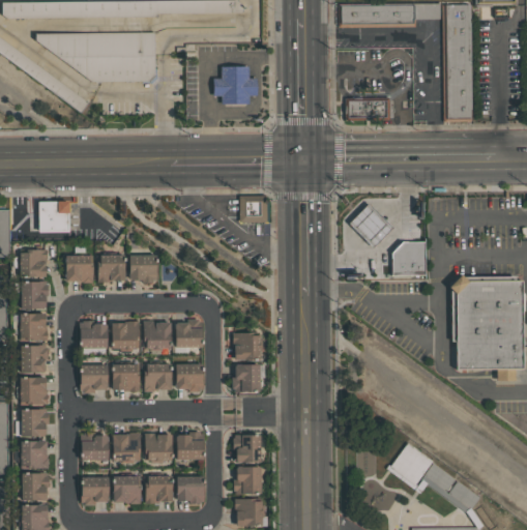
[(4,3),(242,1),(242,16),(4,18),(4,3)]
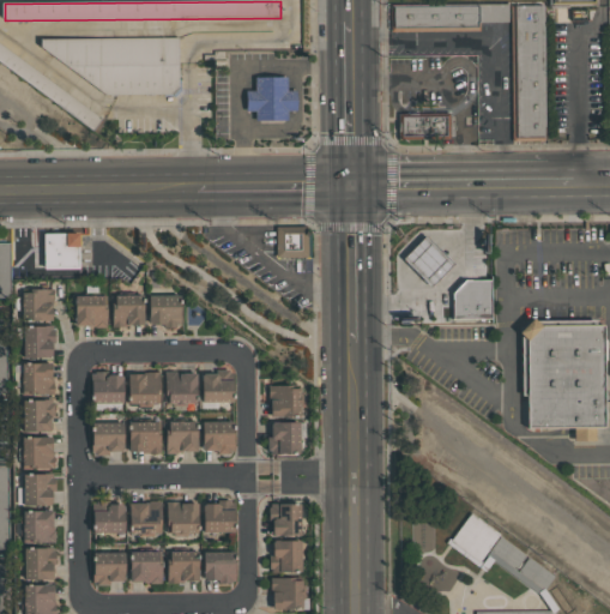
[(511,5),(511,22),(481,22),(481,30),(393,30),(393,5),(511,5)]
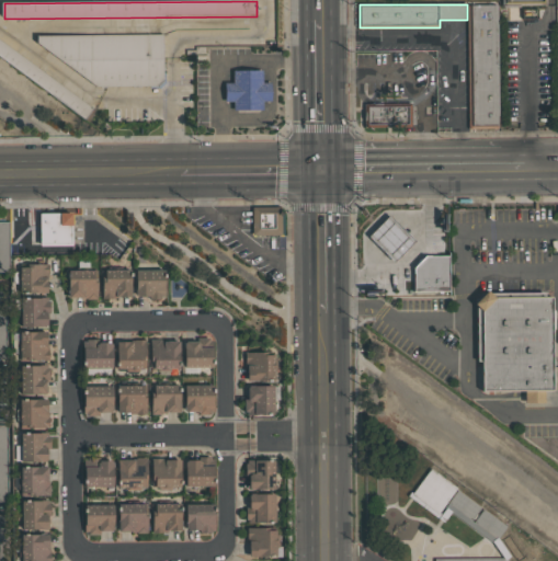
[(473,126),(471,4),(499,4),(500,126),(473,126)]
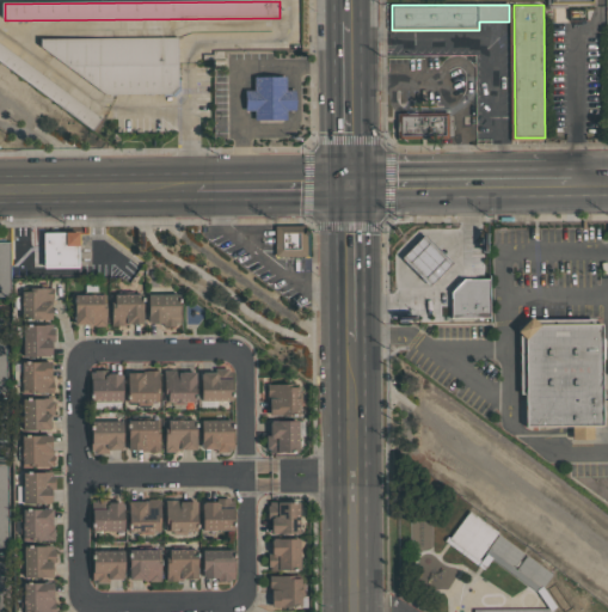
[(43,40),(179,38),(180,93),(80,95),(80,69),(67,69),(67,56),(43,56),(43,40)]
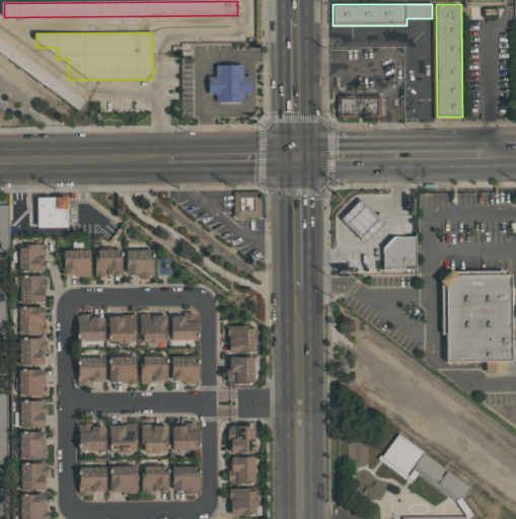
[(0,36),(88,97),(83,105),(0,48),(0,36)]
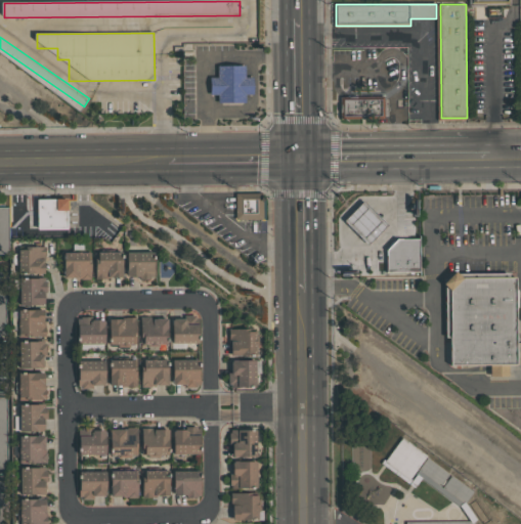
[(247,64),(247,77),(255,77),(255,94),(248,94),(248,101),(220,102),(220,94),(212,95),(212,78),(219,77),(219,64),(247,64)]
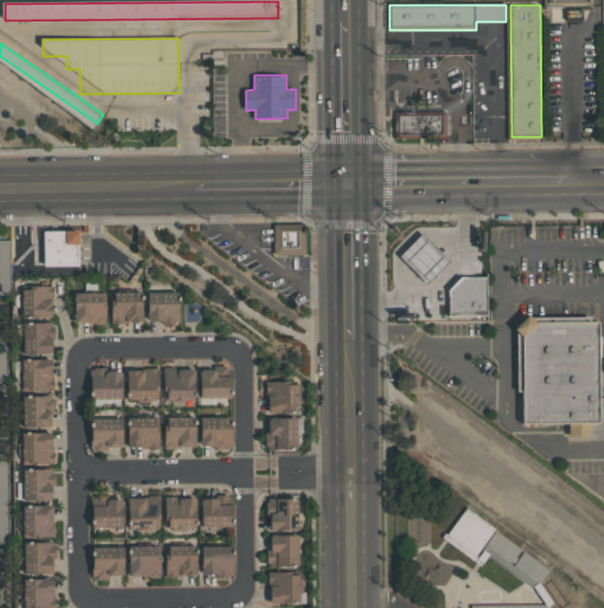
[(398,137),(398,115),(450,114),(450,137),(398,137)]
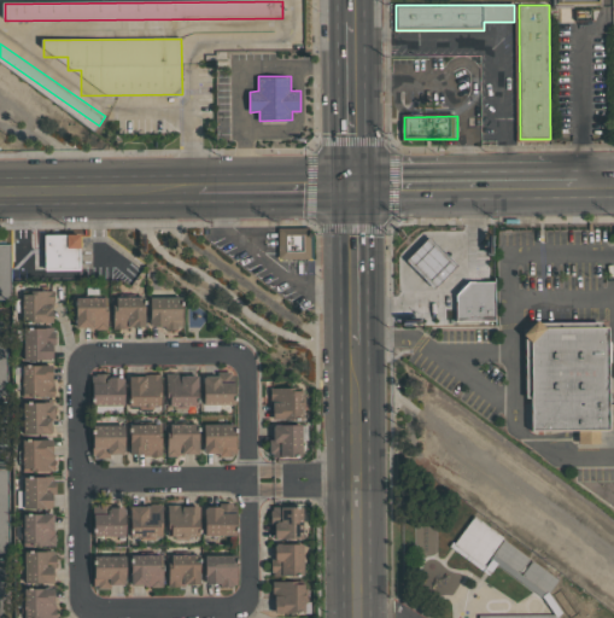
[(313,258),(280,260),(280,228),(311,227),(313,258)]
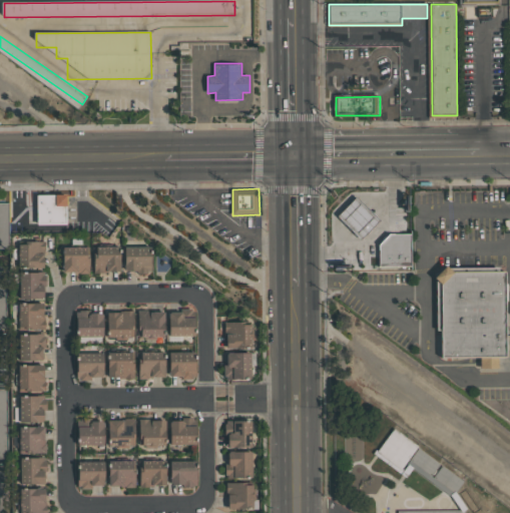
[(69,225),(37,225),(36,193),(69,193),(69,225)]
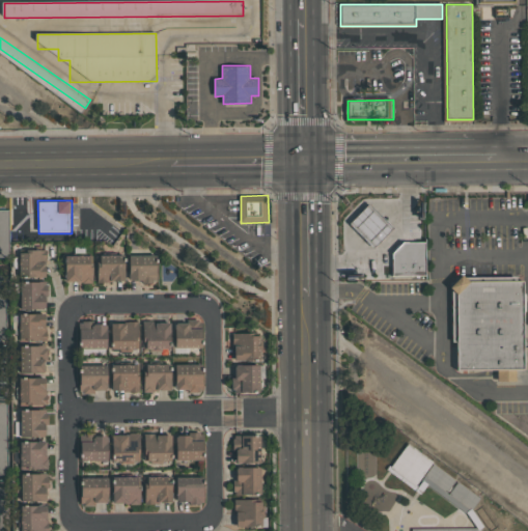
[(351,223),(369,203),(394,227),(376,247),(351,223)]
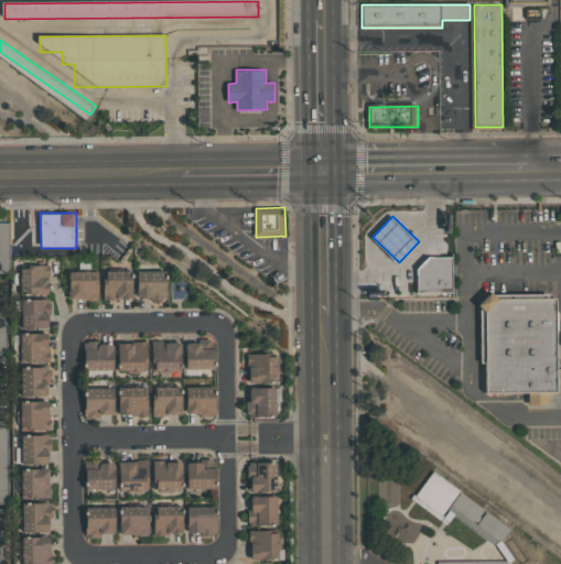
[(0,272),(0,223),(12,223),(12,272),(0,272)]
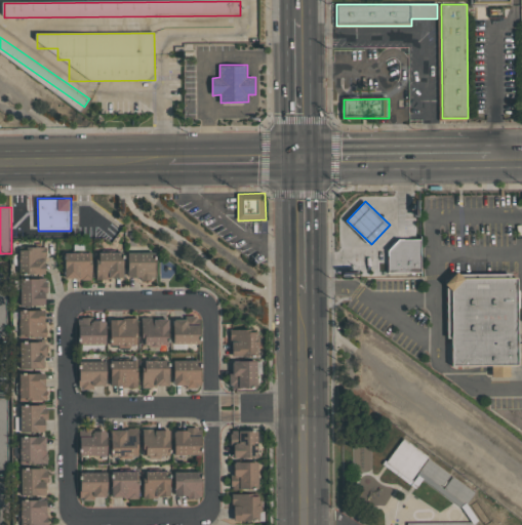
[(423,240),(422,274),(389,274),(390,240),(423,240)]
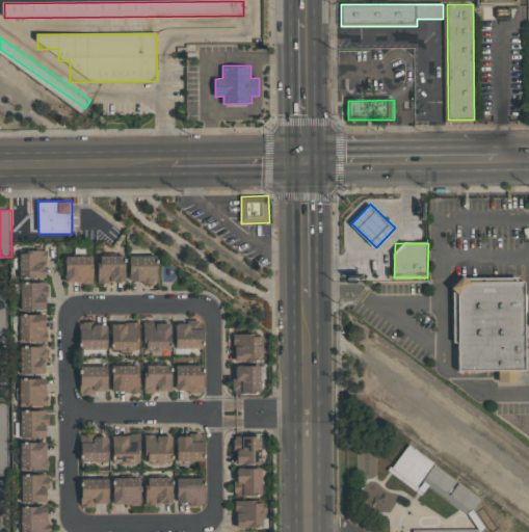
[(48,277),(21,277),(21,251),(47,250),(48,277)]
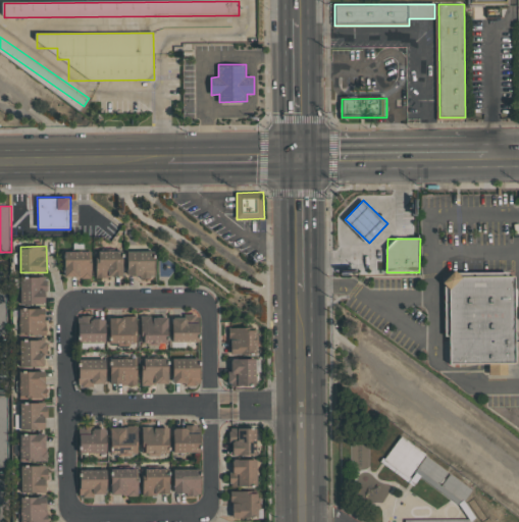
[(92,277),(65,277),(65,251),(91,250),(92,277)]
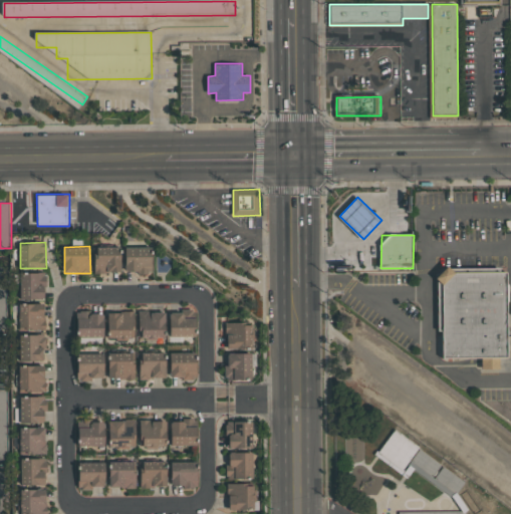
[(94,247),(121,246),(121,272),(95,272),(94,247)]
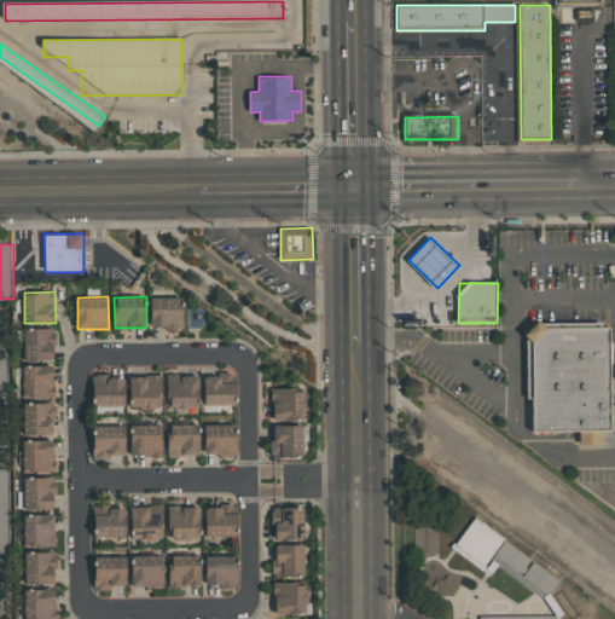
[(184,298),(184,328),(152,328),(152,298),(184,298)]
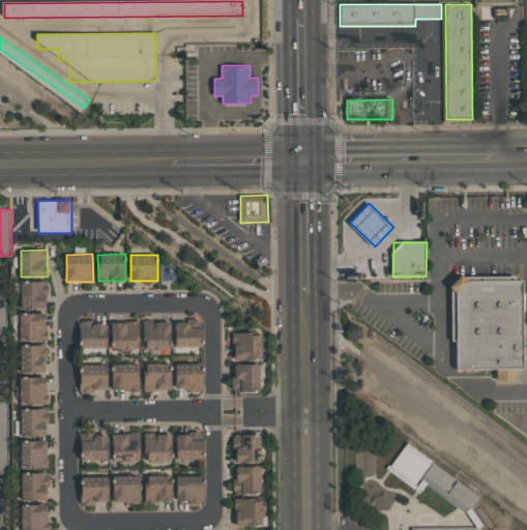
[(523,278),(524,369),(455,369),(454,280),(523,278)]
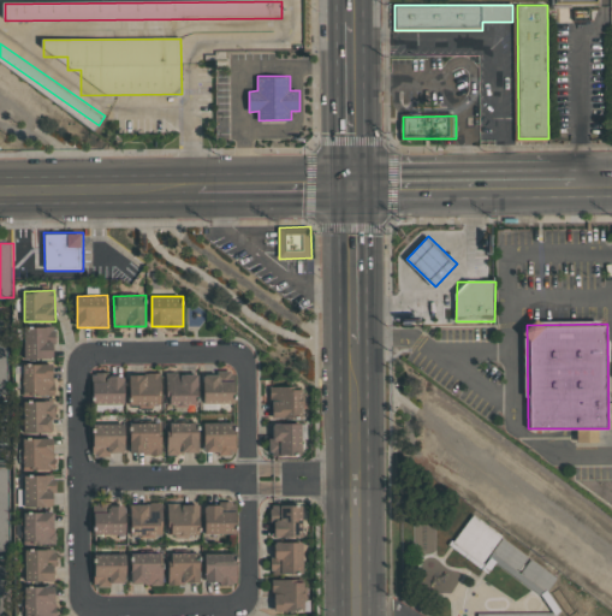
[(55,359),(25,359),(25,326),(55,326),(55,359)]
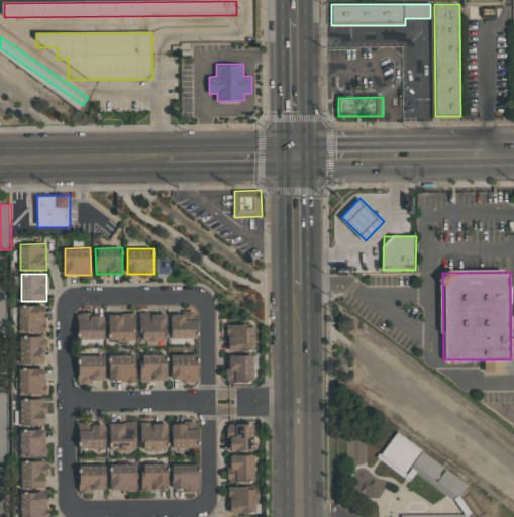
[(46,331),(21,331),(21,305),(46,305),(46,331)]
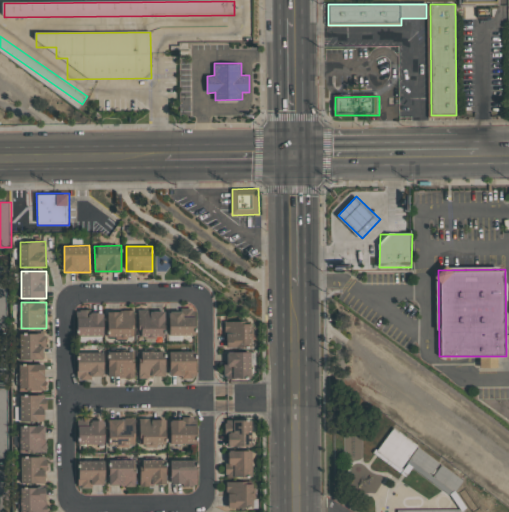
[(197,335),(170,335),(170,311),(186,311),(186,308),(196,308),(197,335)]
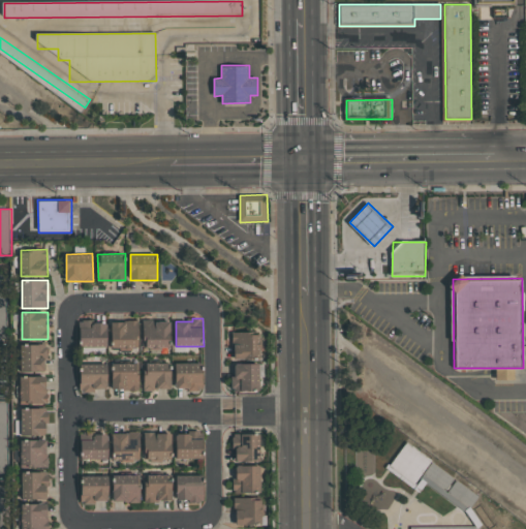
[(112,321),(138,320),(140,348),(113,348),(112,321)]
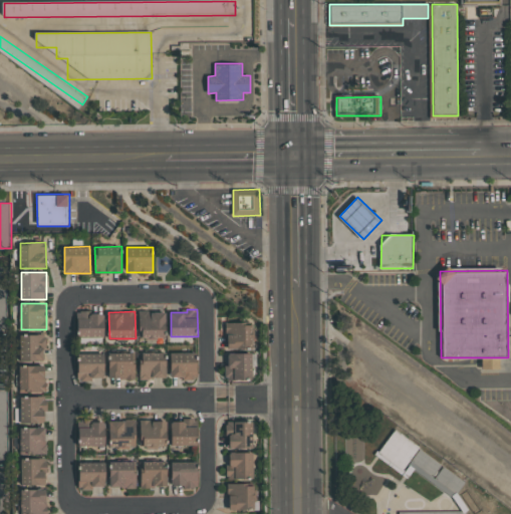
[(166,311),(167,337),(140,337),(140,311),(166,311)]
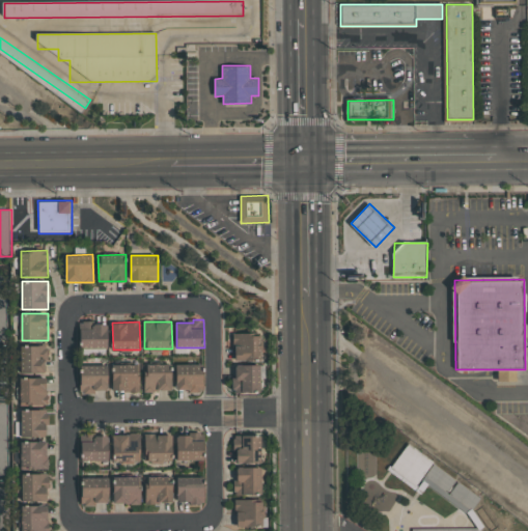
[(108,347),(82,347),(82,323),(108,323),(108,347)]
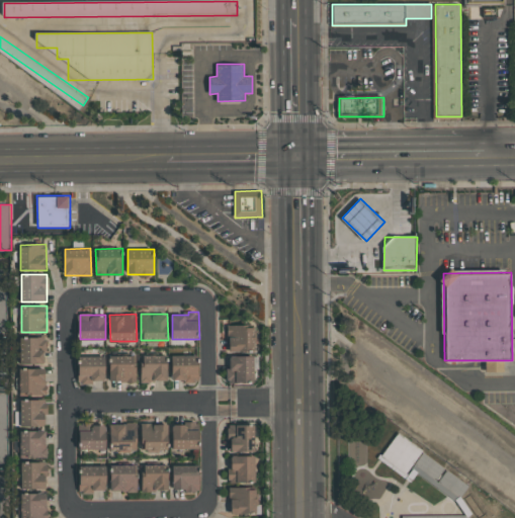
[(255,325),(255,351),(229,352),(229,326),(255,325)]
